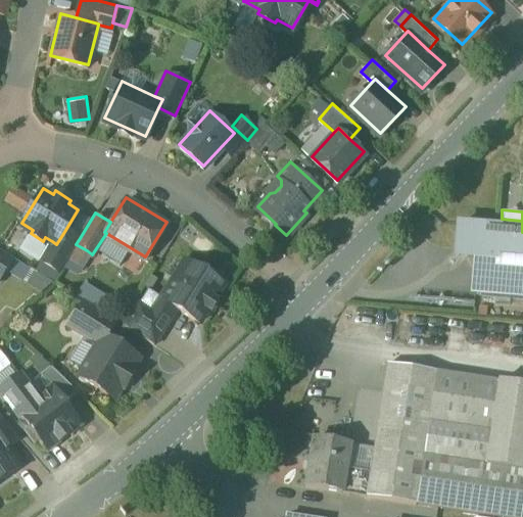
[(522,232),(522,223),(522,221),(502,219),(497,224),(495,255),(478,254),(477,259),(475,289),(474,289),(474,291),(476,291),(522,294),(522,232)]
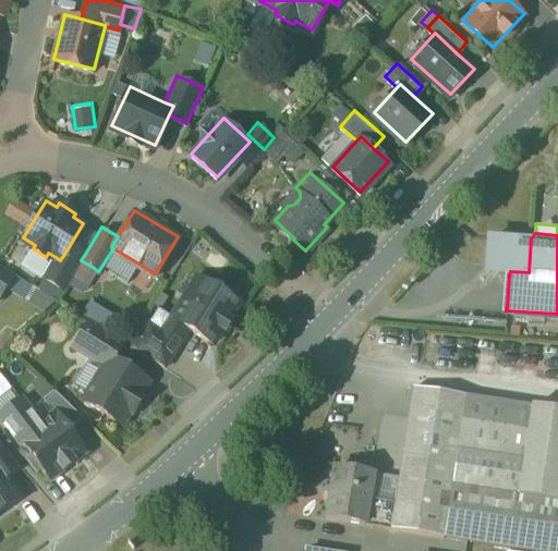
[(531,239),(486,234),(483,273),(509,276),(510,271),(529,272),(531,239)]
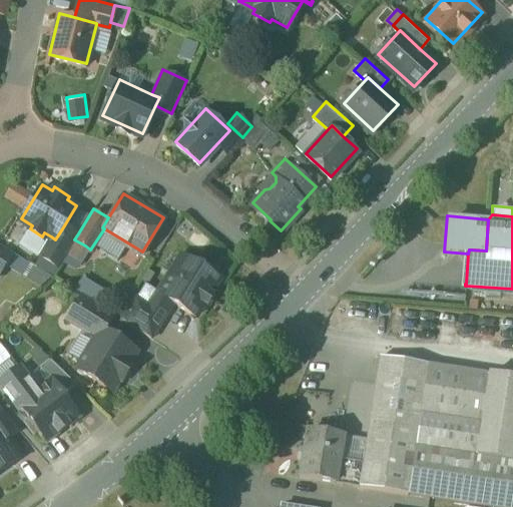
[(64,225),(55,239),(51,236),(41,254),(42,254),(59,265),(68,249),(74,239),(78,233),(64,225)]
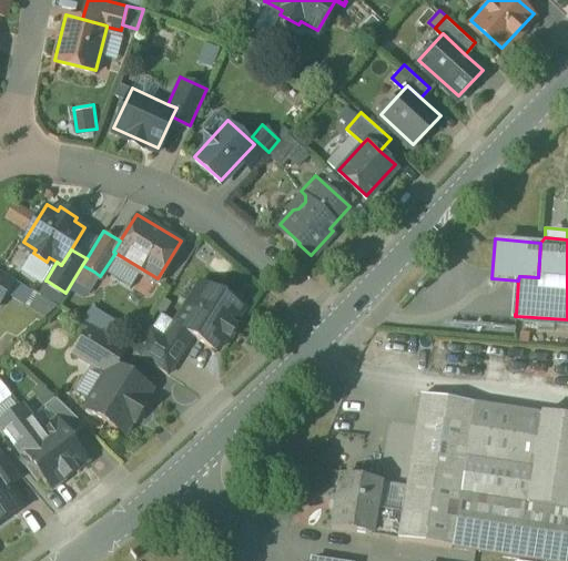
[(94,272),(82,265),(75,276),(88,283),(94,272)]
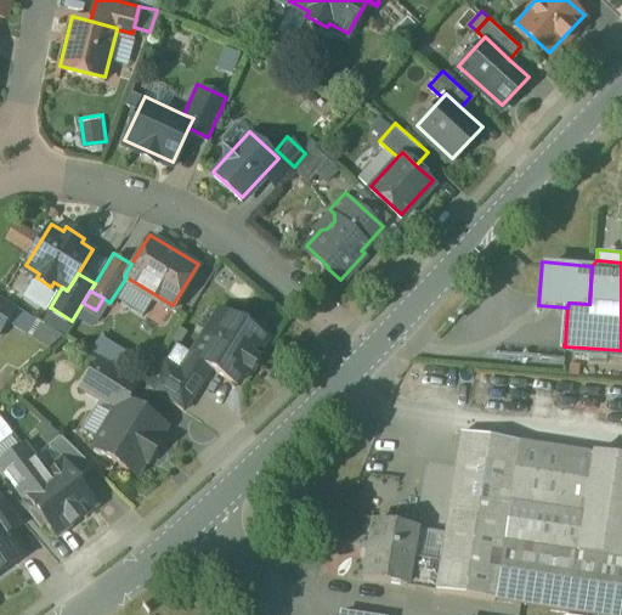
[(16,304),(0,293),(0,328),(7,317),(16,304)]
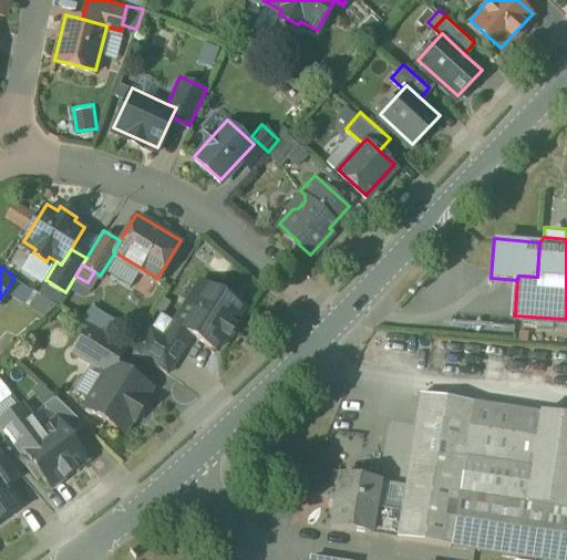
[(14,277),(7,289),(23,299),(31,287),(14,277)]
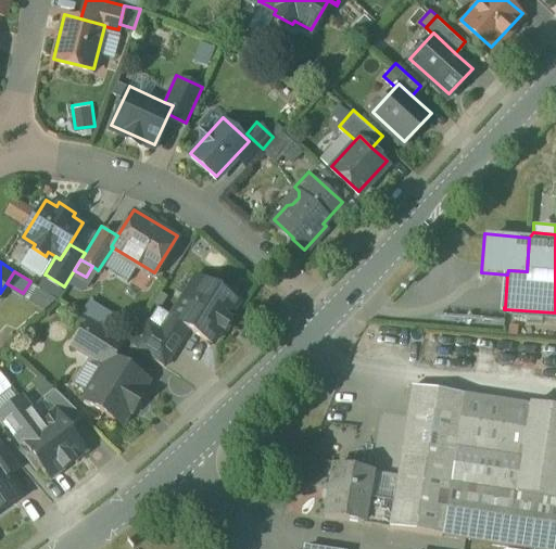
[(64,286),(46,275),(39,285),(57,297),(64,286)]
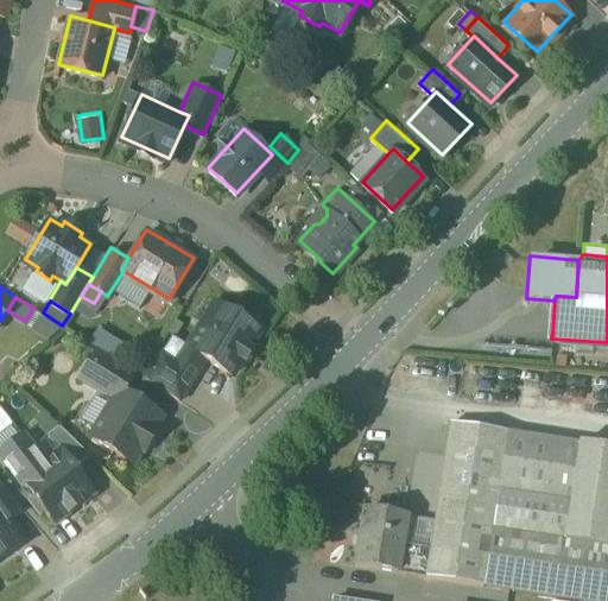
[(259,328),(219,303),(213,304),(202,321),(203,327),(192,345),(189,343),(178,361),(195,372),(206,355),(232,372),(239,361),(245,360),(252,347),(251,341),(259,328)]
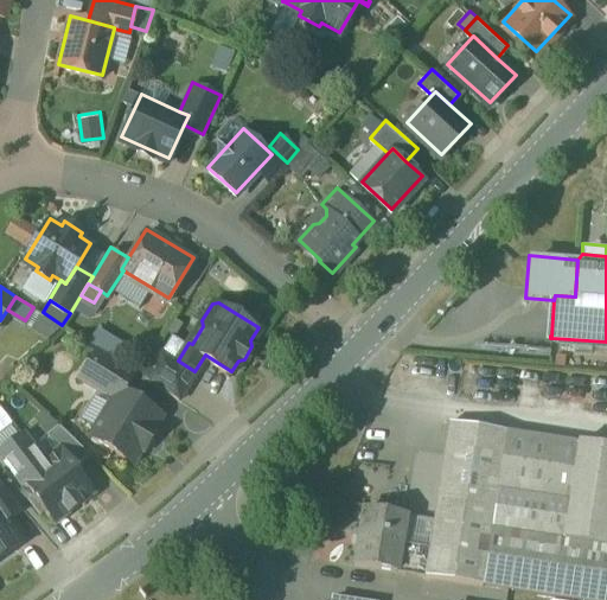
[(43,312),(39,311),(32,324),(50,334),(62,325),(43,312)]
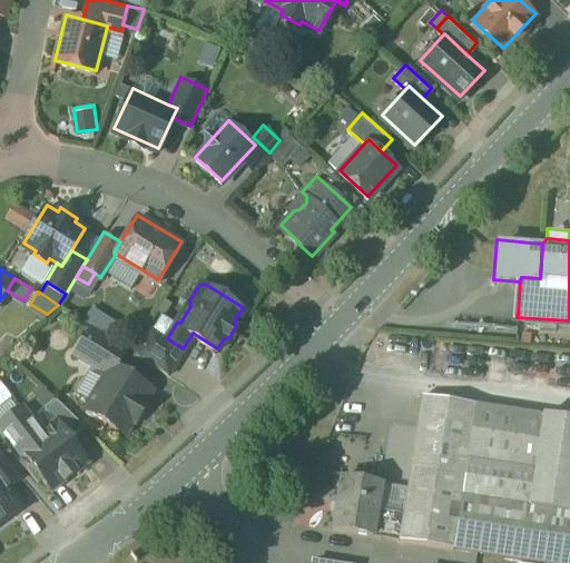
[(111,331),(117,314),(91,307),(87,323),(111,331)]
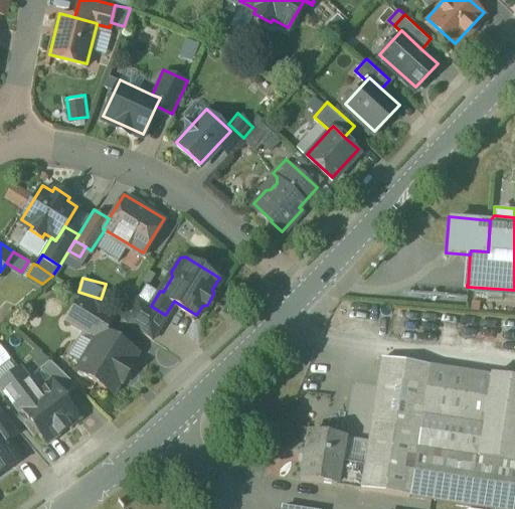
[(109,311),(83,295),(67,319),(99,338),(104,330),(99,327),(109,311)]
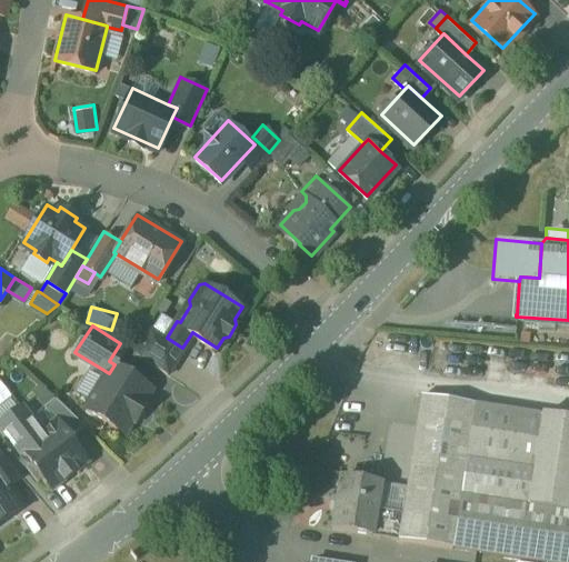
[(167,338),(151,328),(136,352),(168,372),(182,348),(167,338)]
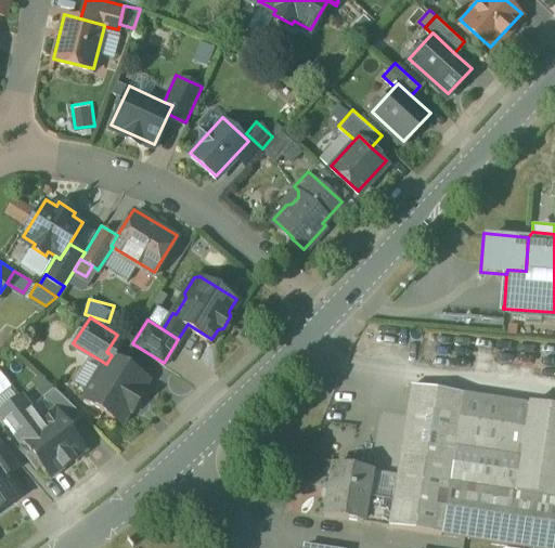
[(146,377),(112,355),(106,364),(100,374),(92,376),(86,387),(87,394),(86,398),(120,419),(128,406),(134,404),(140,395),(139,390),(146,377)]
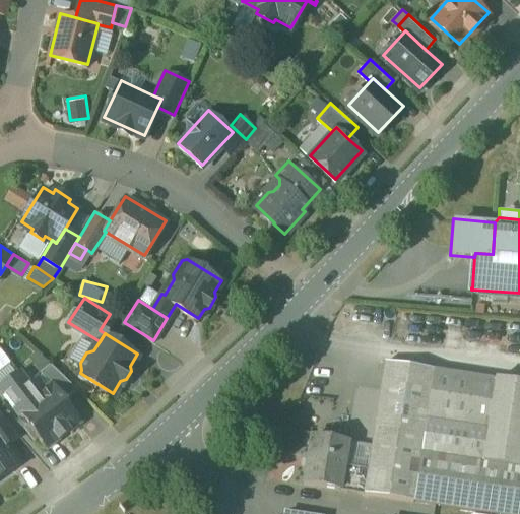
[(434,367),(384,359),(372,443),(365,491),(413,498),(434,367)]
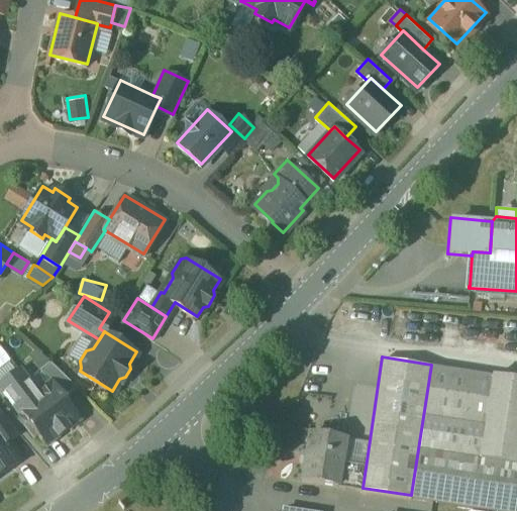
[(77,385),(49,360),(39,367),(50,381),(52,381),(63,395),(77,385)]
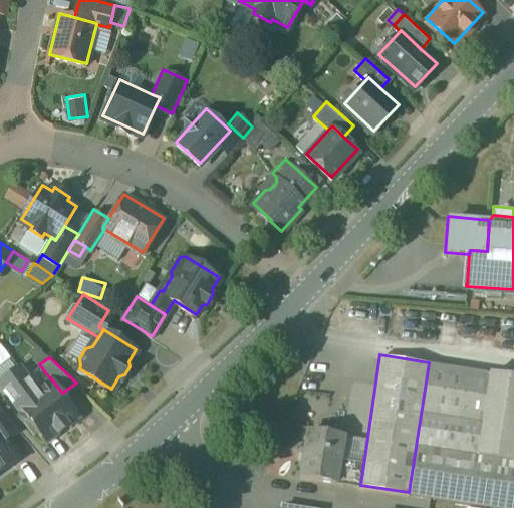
[(513,507),(513,374),(429,362),(409,492),(513,507)]
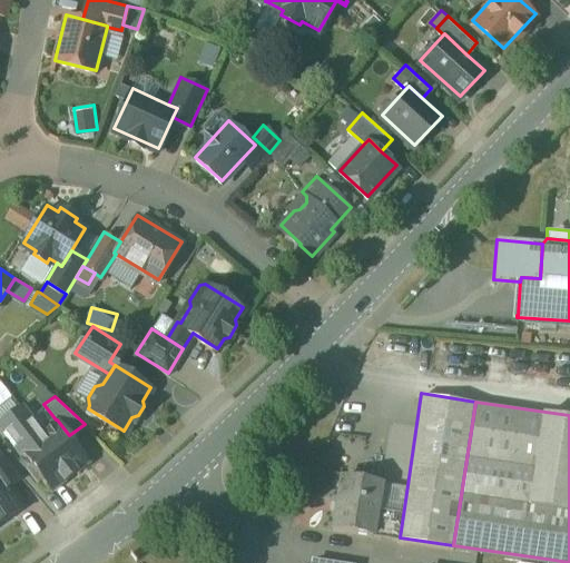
[(56,420),(42,431),(36,430),(28,436),(27,443),(21,446),(51,485),(64,476),(65,477),(76,468),(75,467),(87,458),(69,435),(57,420),(56,420)]
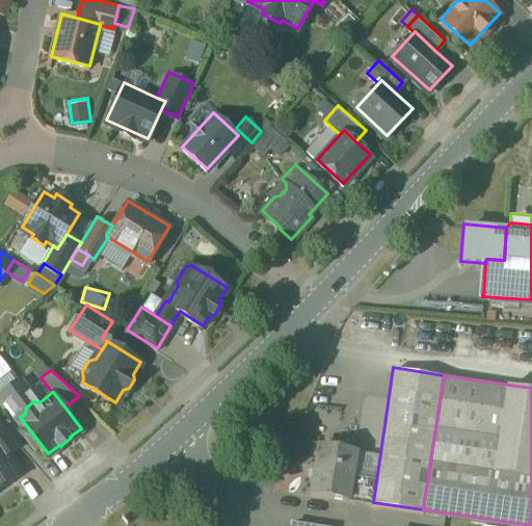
[(0,418),(0,441),(7,452),(21,443),(0,418)]
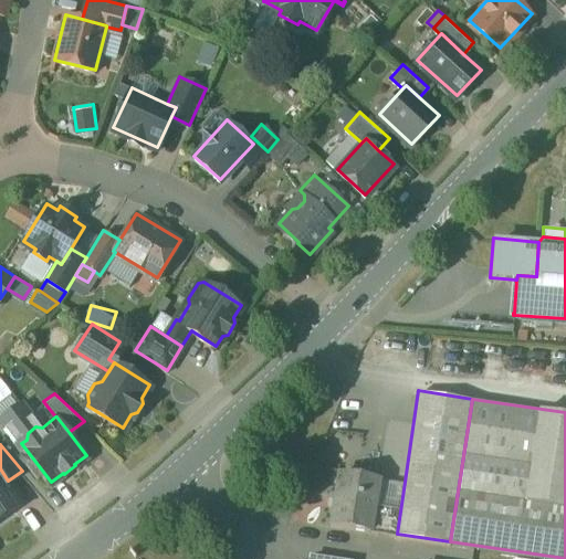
[(0,517),(22,502),(8,481),(0,468),(0,517)]
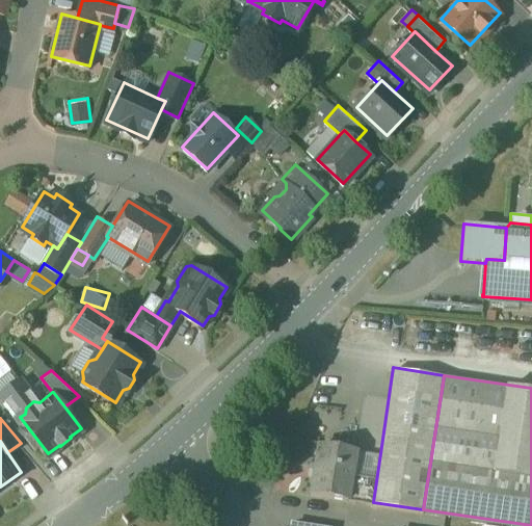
[(356,449),(320,443),(312,492),(348,498),(356,449)]
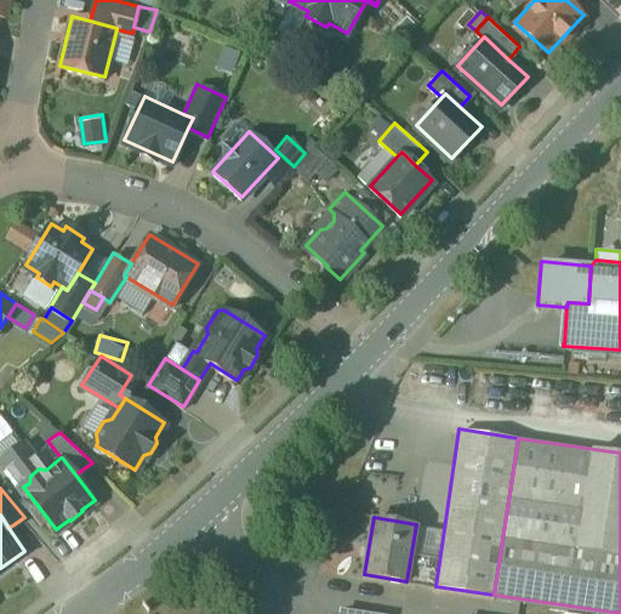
[(444,529),(416,524),(406,581),(436,586),(444,529)]
